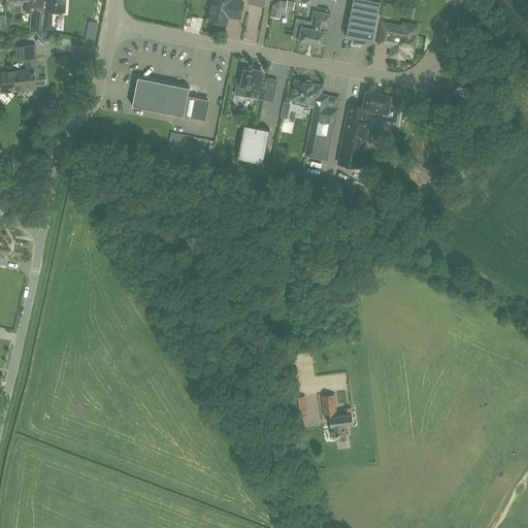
[(27,0),(27,12),(31,12),(30,29),(42,30),(42,13),(42,0),(27,0)]
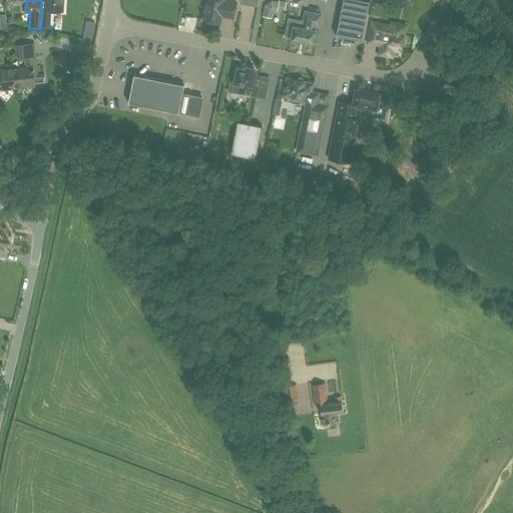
[(47,0),(47,10),(63,11),(63,0),(47,0)]
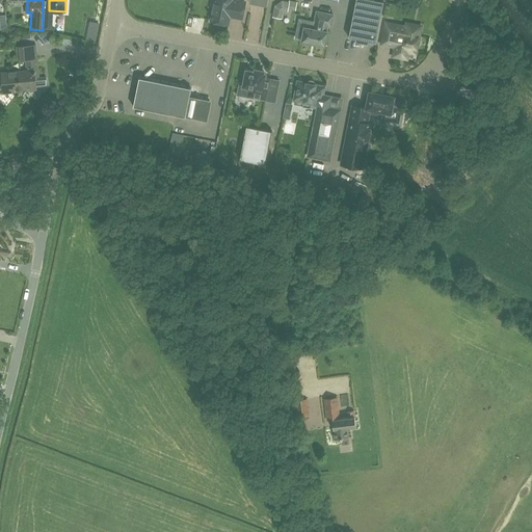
[(212,0),(212,5),(213,5),(211,20),(229,24),(231,17),(242,19),(245,0),(243,0),(212,0)]
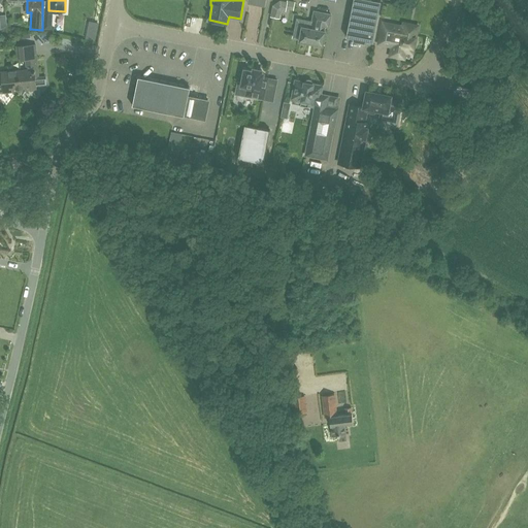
[(353,0),(345,37),(372,42),(381,1),(373,0),(353,0)]
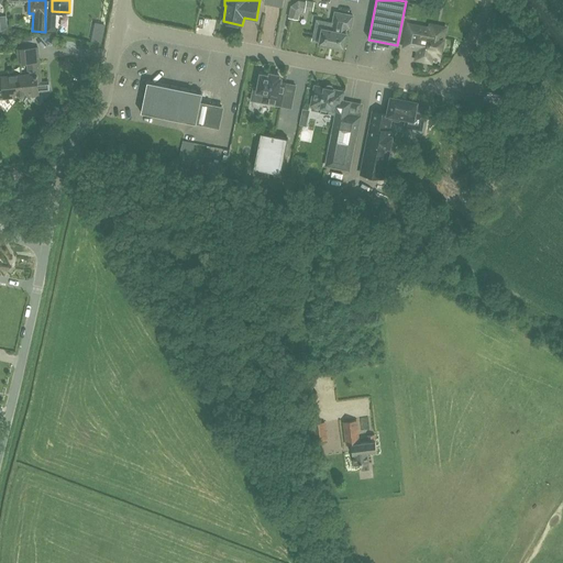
[(307,3),(298,1),(290,7),(288,19),(299,21),(300,13),(301,12),(306,13),(307,3)]
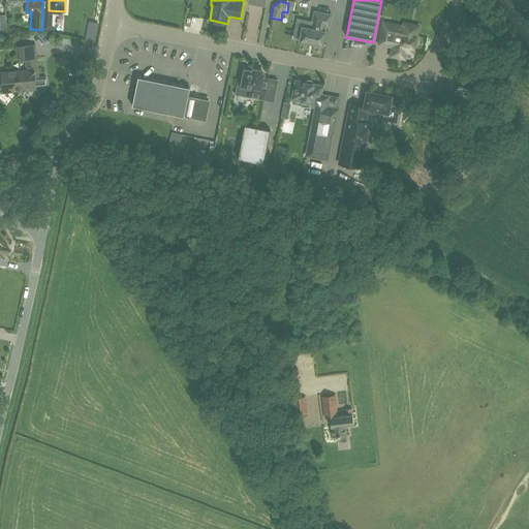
[(300,40),(323,45),(325,31),(321,30),(322,26),(329,27),(332,14),(315,11),(311,28),(297,25),(293,38),(300,39),(300,40)]
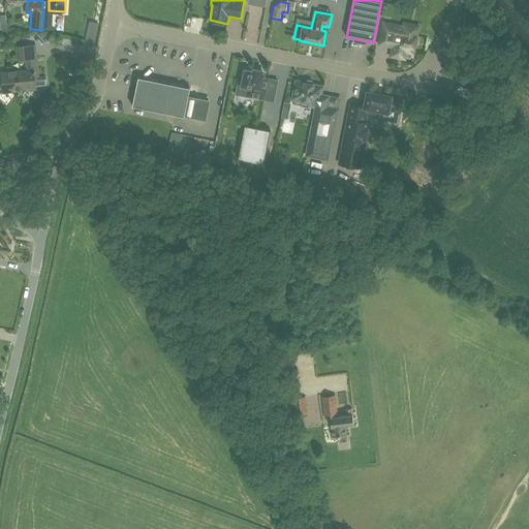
[(43,29),(53,29),(53,20),(43,20),(43,29)]
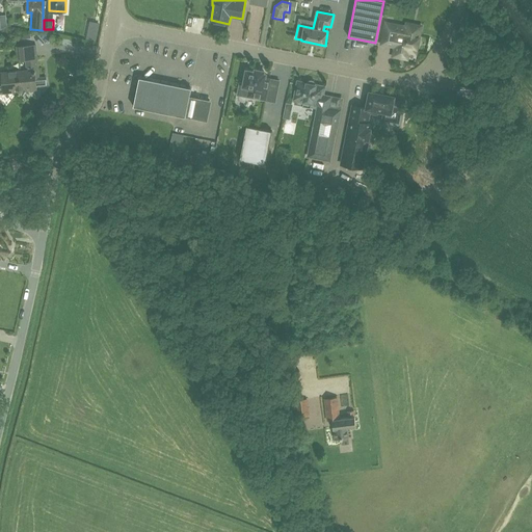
[(396,43),(394,56),(407,58),(409,48),(416,49),(416,48),(419,49),(421,38),(418,37),(419,33),(397,28),(398,25),(386,23),(383,33),(394,35),(393,37),(396,43)]
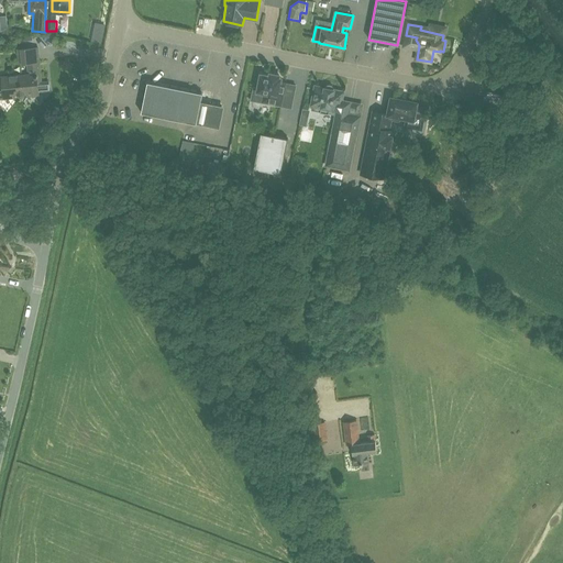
[(39,92),(50,91),(48,81),(41,83),(37,47),(18,50),(19,64),(28,63),(29,75),(17,76),(18,85),(20,85),(21,98),(24,94),(28,94),(28,96),(39,95),(39,92)]
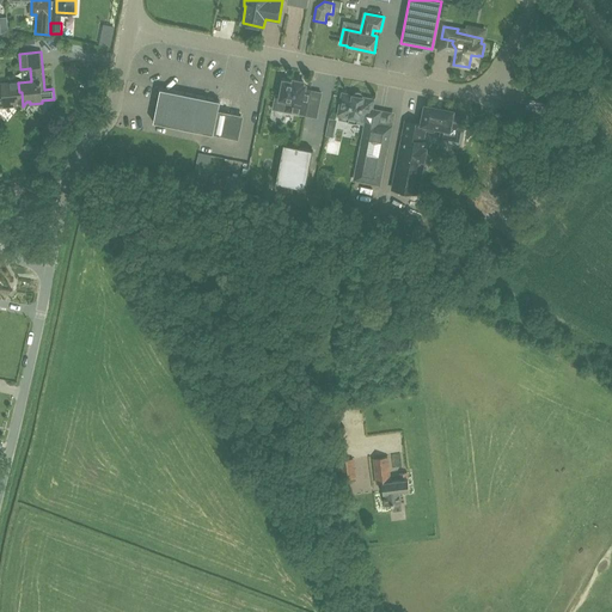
[(294,80),(293,83),(283,81),(280,99),(288,102),(287,109),(305,112),(311,89),(305,87),(305,85),(303,85),(303,83),(294,80)]
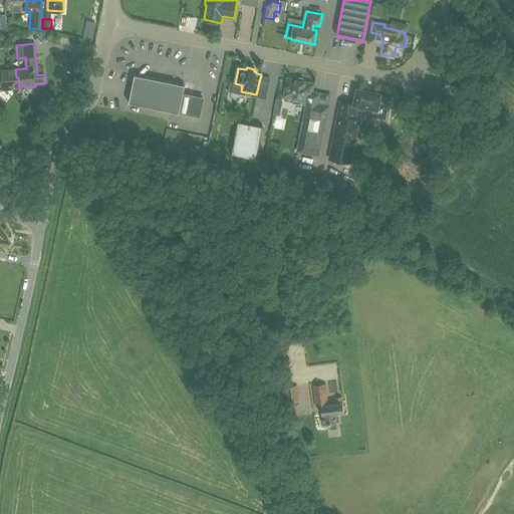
[(16,86),(19,89),(18,77),(16,77),(15,69),(2,70),(2,73),(0,73),(0,72),(0,84),(3,84),(3,89),(14,88),(13,86),(16,86)]
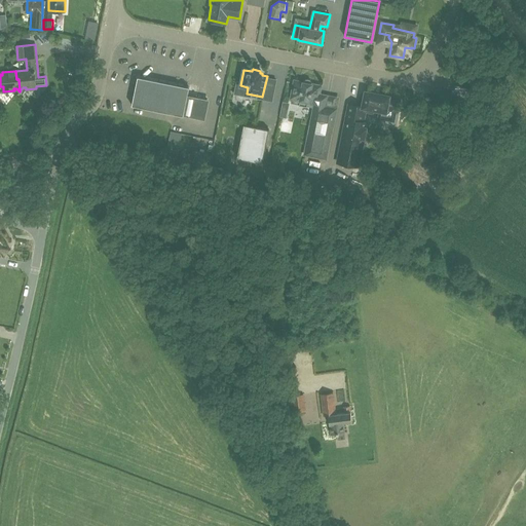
[(133,105),(183,115),(189,87),(139,77),(133,105)]
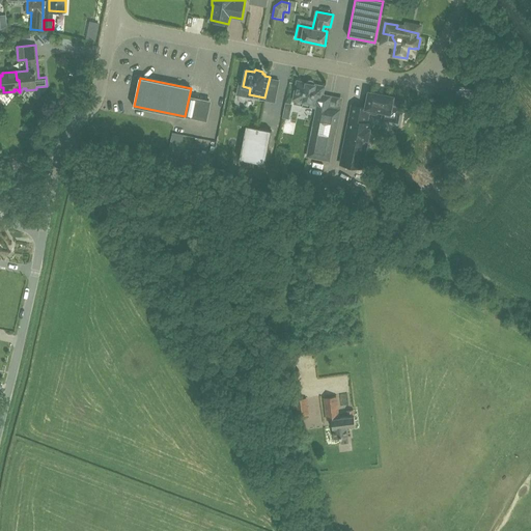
[(307,82),(306,84),(298,82),(295,99),(294,104),(317,109),(308,156),(329,160),(339,110),(326,107),(328,96),(322,95),(323,87),(314,85),(314,83),(313,81),(311,80),(309,80),(307,82)]
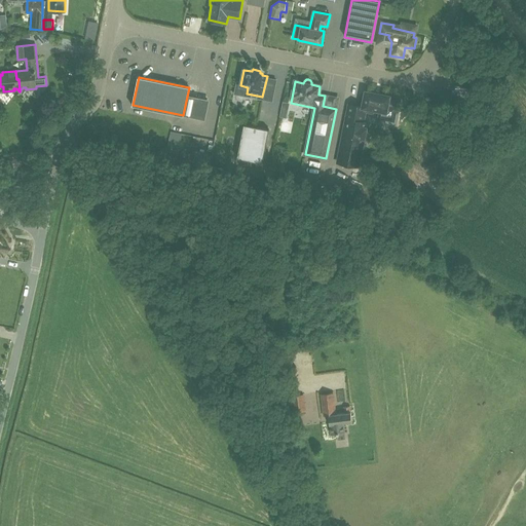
[(373,110),(380,111),(378,118),(393,121),(396,111),(398,112),(400,99),(390,97),(389,100),(388,99),(389,96),(365,90),(362,106),(349,104),(337,163),(358,167),(367,122),(363,121),(365,111),(373,113),(373,110)]
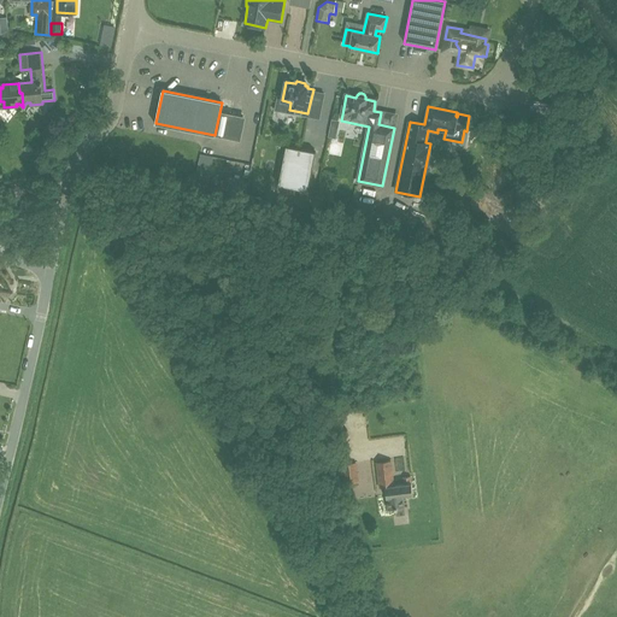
[(219,111),(215,135),(238,140),(244,116),(219,111)]
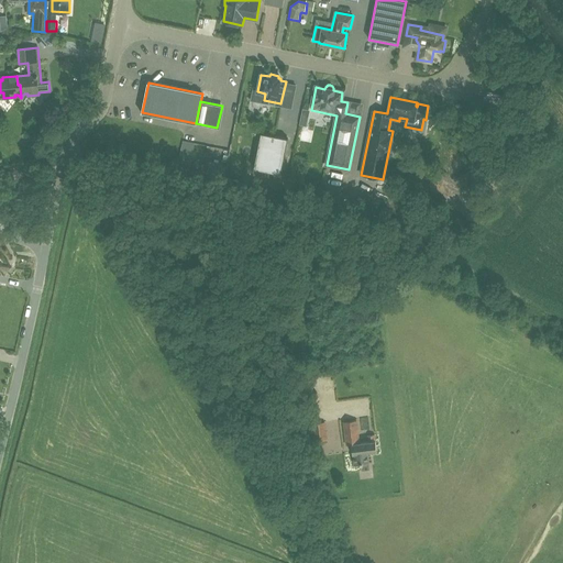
[(288,139),(261,133),(254,168),(280,174),(288,139)]
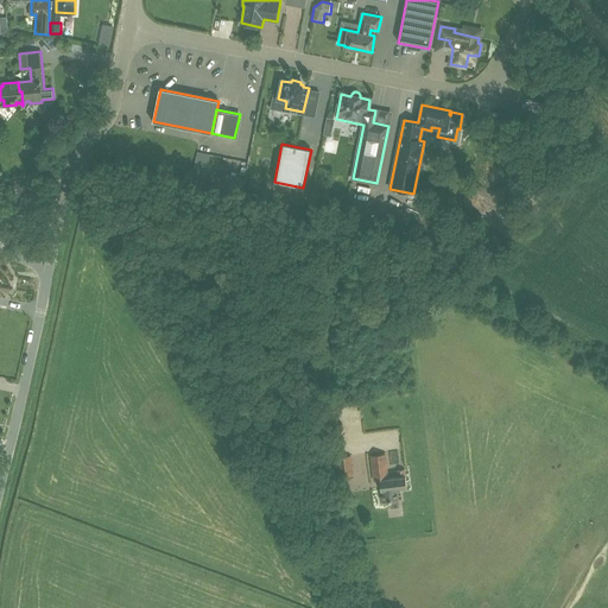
[(0,182),(0,189),(5,203),(17,200),(11,185),(2,189),(0,182)]
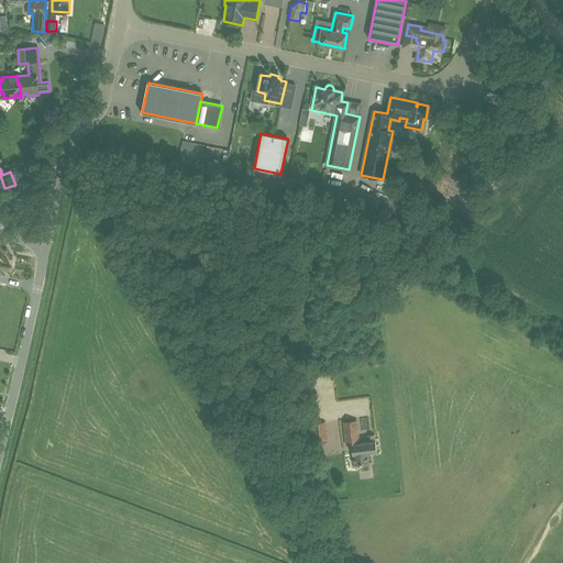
[(355,200),(350,210),(371,220),(375,210),(355,200)]
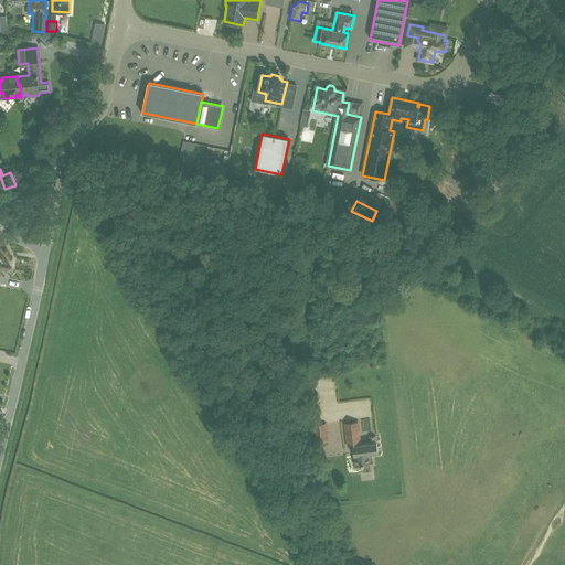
[(344,423),(348,446),(349,446),(350,449),(353,448),(355,466),(371,464),(370,454),(379,452),(376,435),(369,436),(370,443),(361,444),(359,420),(344,423)]
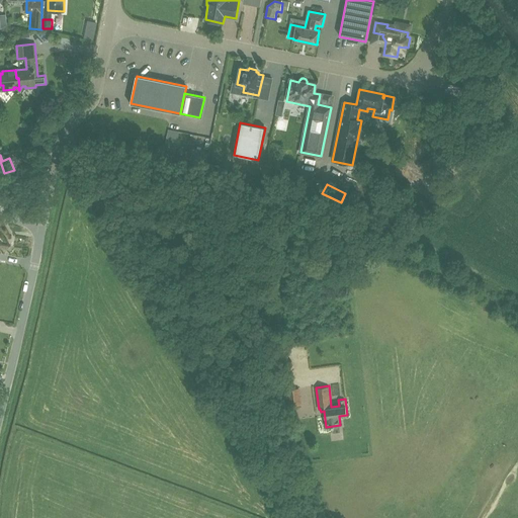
[(297,389),(287,390),(289,406),(299,405),(297,389)]
